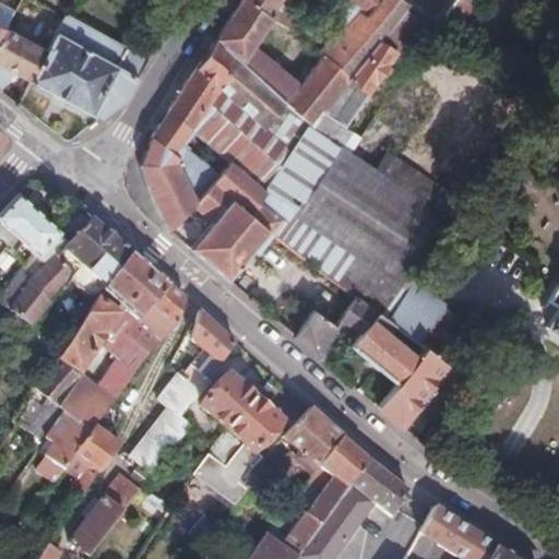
[(0,0),(0,38),(6,28),(20,0),(0,0)]
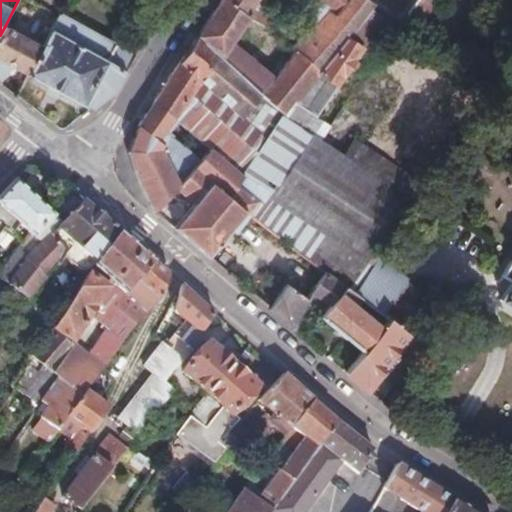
[(225,0),(219,0),(197,35),(261,93),(269,100),(285,114),(320,71),(296,51),(275,77),(234,43),(249,17),(225,0)]
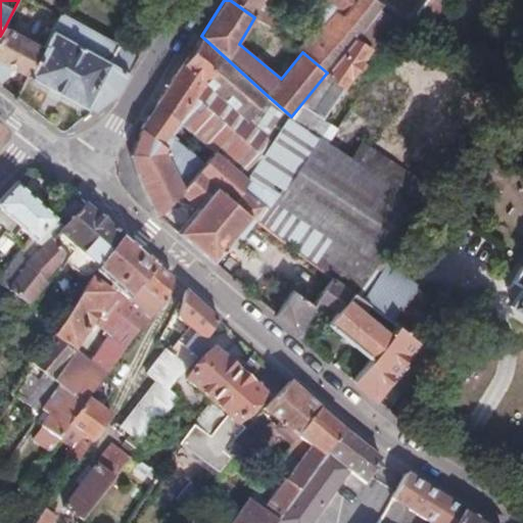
[(230,0),(254,17),(270,26),(276,15),(285,1),(283,0),(230,0)]
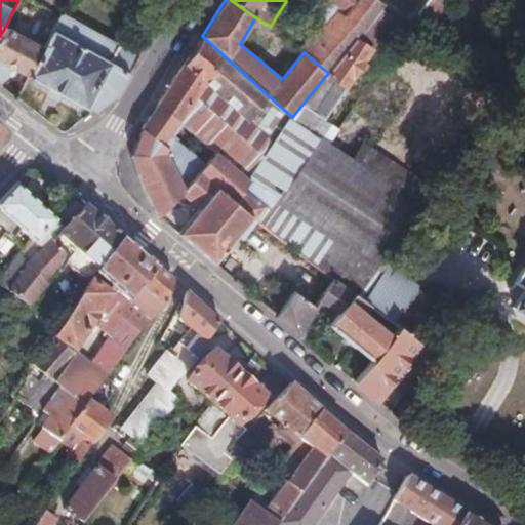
[(299,49),(304,52),(328,73),(357,38),(372,18),(378,10),(384,4),(377,0),(323,0),(317,18),(323,24),(305,43),(299,49)]
